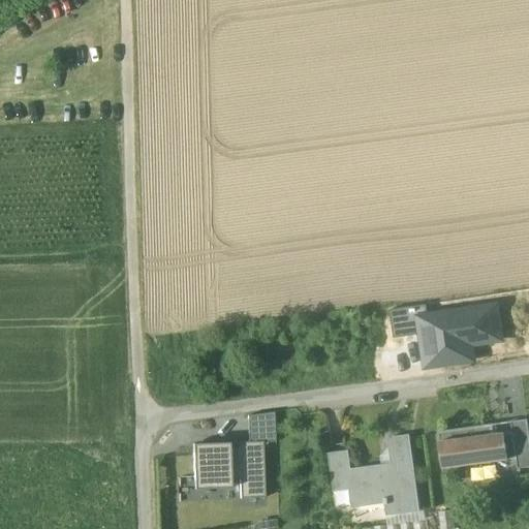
[(390,311),(394,339),(422,335),(419,319),(428,318),(426,306),(390,311)]
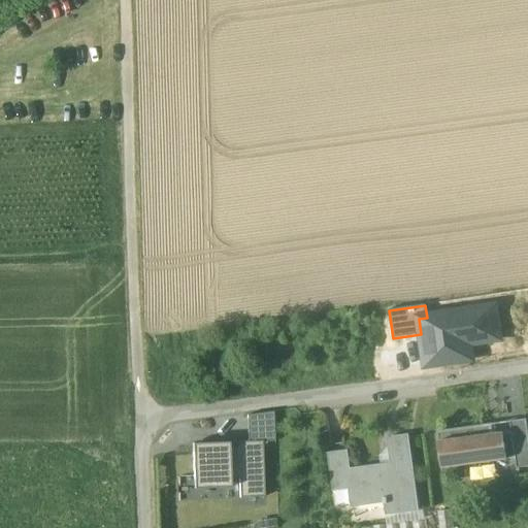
[(427,318),(419,319),(421,334),(426,367),(471,361),(469,344),(499,339),(494,307),(427,318)]
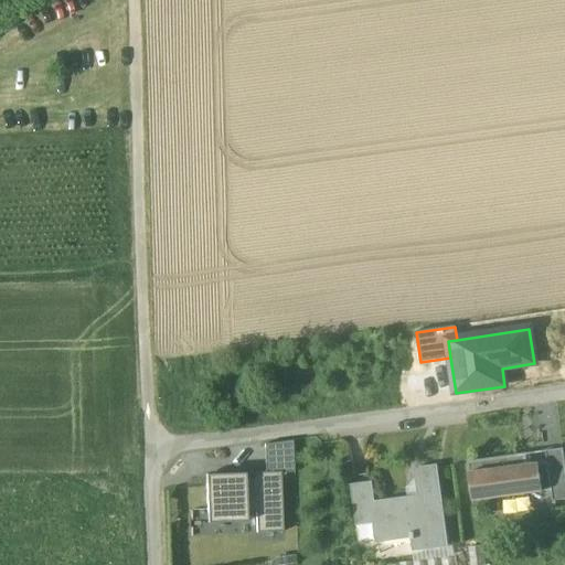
[(265,445),(265,473),(281,473),(294,473),(294,441),(265,445)]
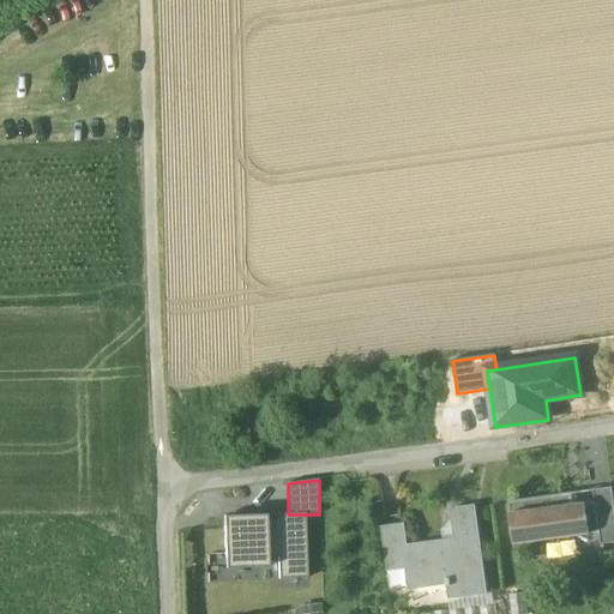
[(613,495),(613,488),(594,491),(602,546),(613,543),(613,495)]
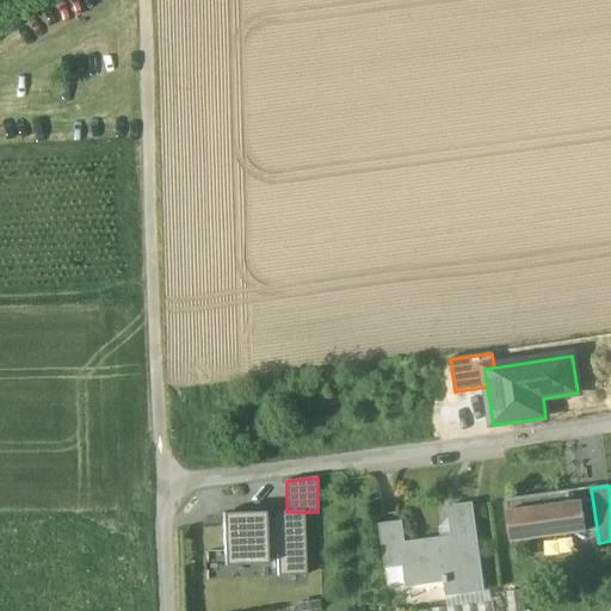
[(569,491),(506,500),(508,511),(572,503),(569,491)]
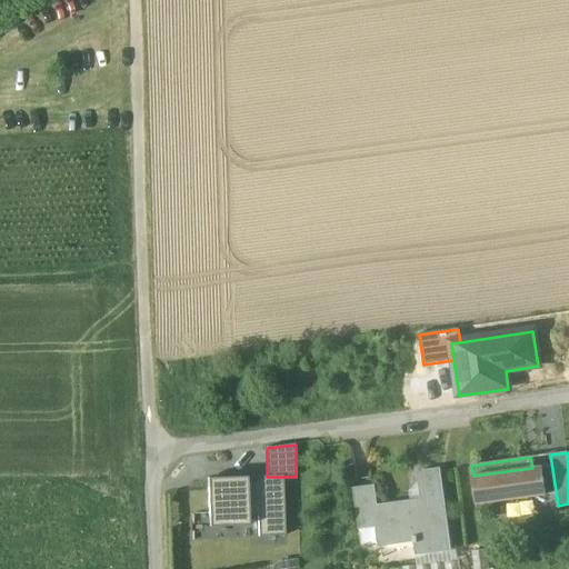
[(532,468),(473,476),(477,505),(547,496),(543,467),(532,468)]
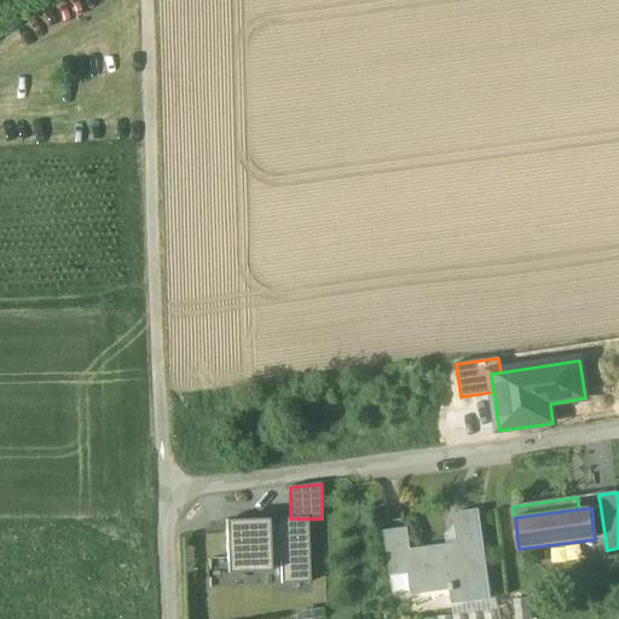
[(479,510),(453,513),(458,542),(409,549),(405,527),(385,531),(389,571),(420,567),(422,588),(449,584),(450,589),(451,589),(452,601),(491,599),(479,510)]
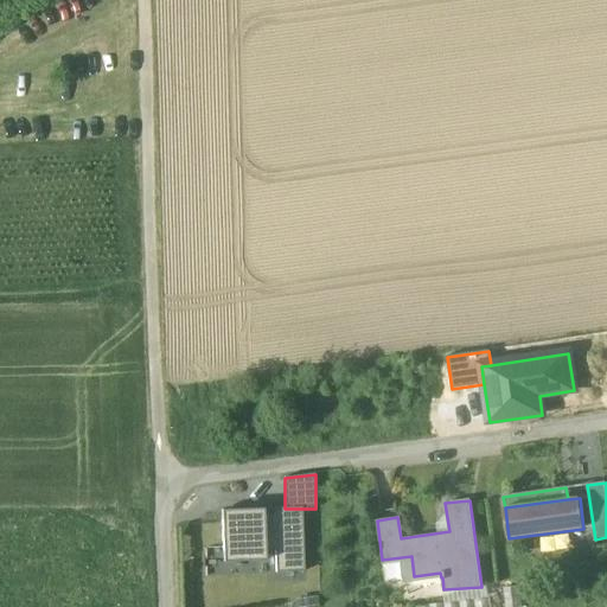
[(223,562),(266,561),(266,551),(264,530),(264,509),(222,511),(223,562)]
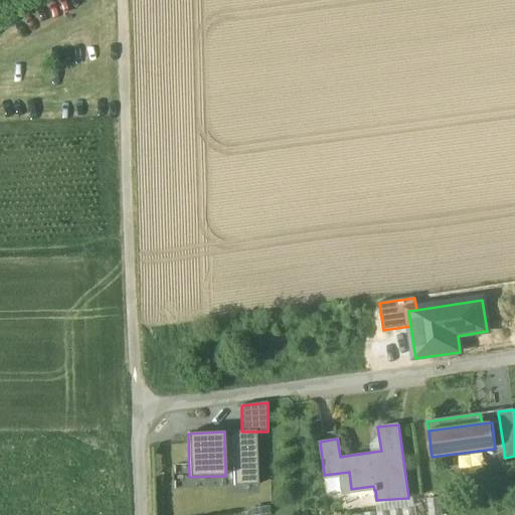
[(233,468),(233,486),(258,485),(256,432),(241,432),(232,432),(232,450),(224,450),(225,468),(233,468)]
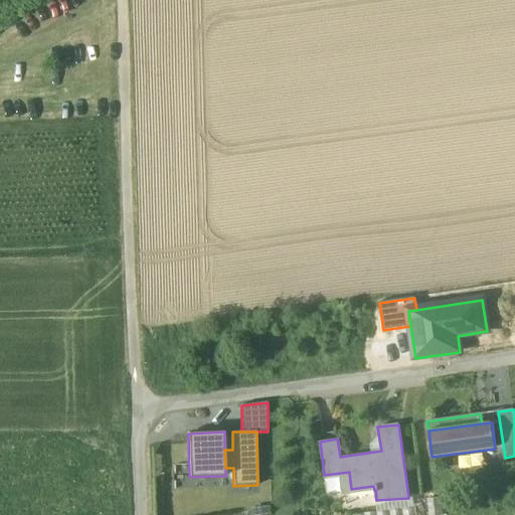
[(351,514),(415,514),(414,506),(351,514)]
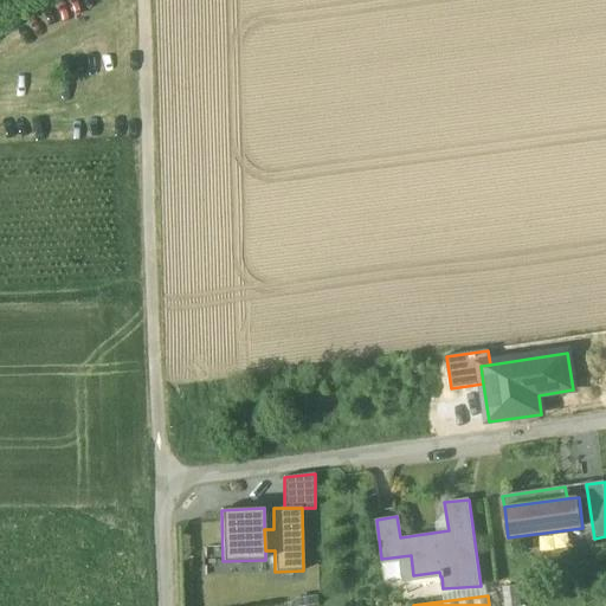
All buildings are outlined.
